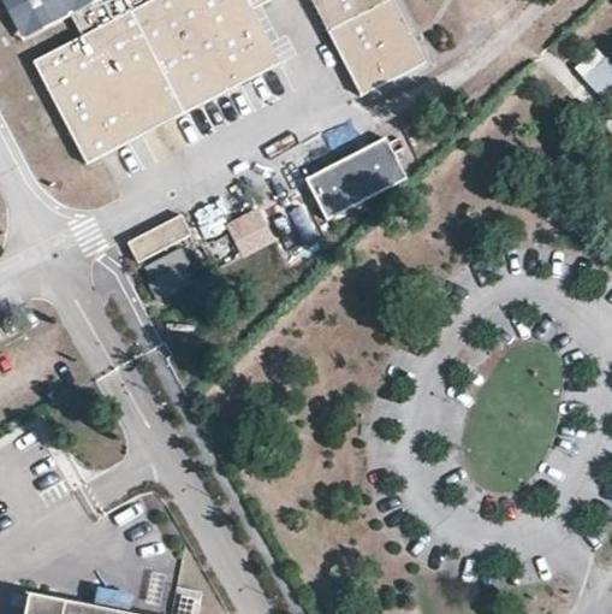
[(5,0),(25,39),(73,15),(69,6),(30,27),(16,0),(5,0)]
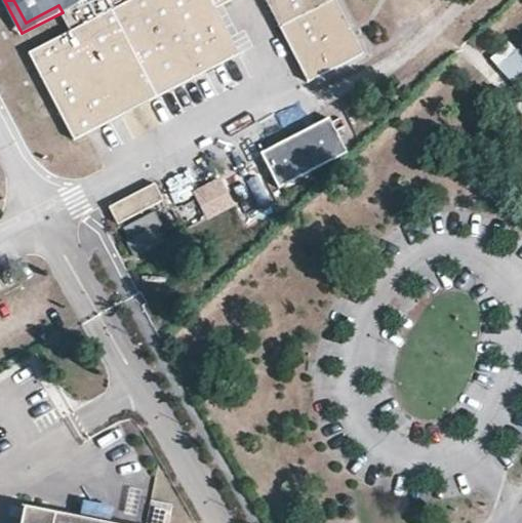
[(13,0),(26,23),(58,5),(63,12),(72,30),(31,50),(74,138),(124,113),(118,99),(118,97),(142,85),(150,101),(178,86),(238,55),(215,8),(232,0),(283,0),(295,21),(281,28),(308,82),(360,55),(333,0),(13,0)]
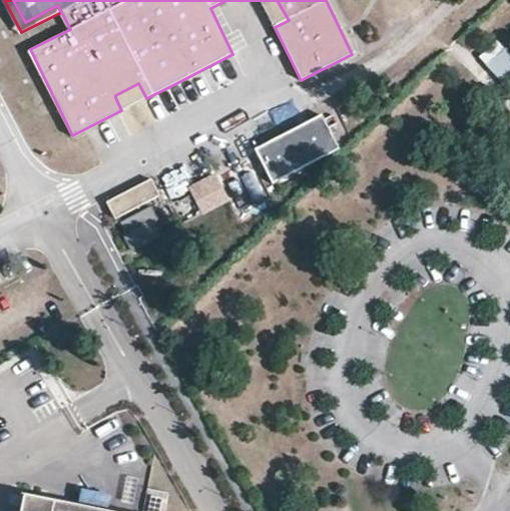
[(260,0),(275,27),(289,20),(277,0),(260,0)]
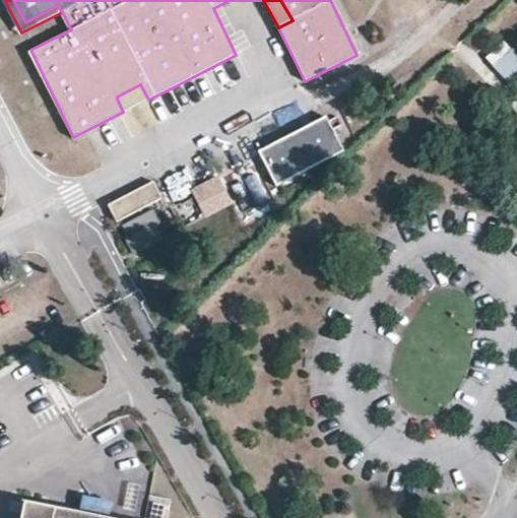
[(500,84),(516,75),(516,61),(506,41),(483,53),(500,84)]
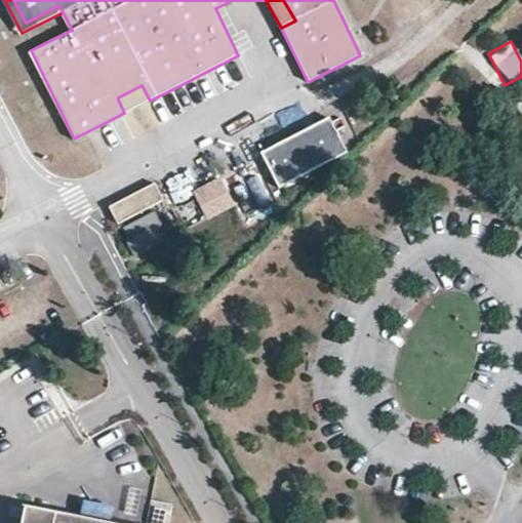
[(118,99),(124,113),(150,101),(142,85),(118,97),(118,99)]
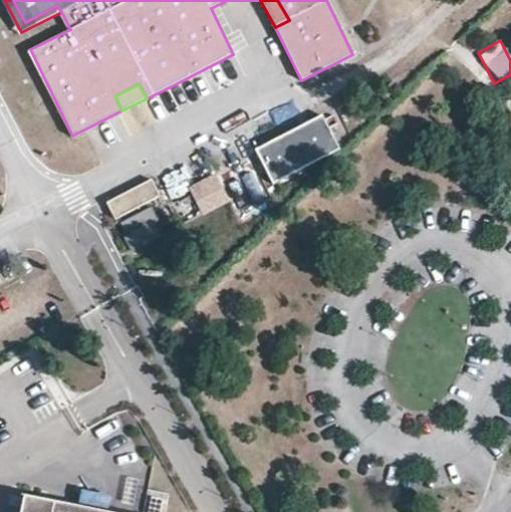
[(334,145),(316,109),(250,145),(268,179),(334,145)]
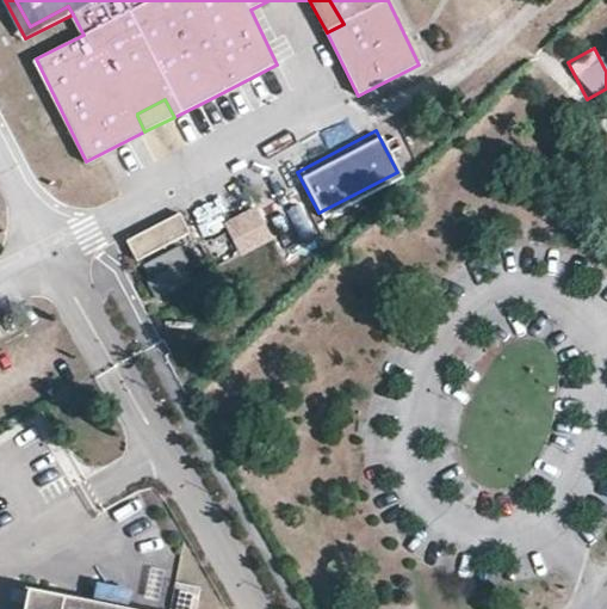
[(254,204),(220,221),(235,254),(270,239),(254,204)]
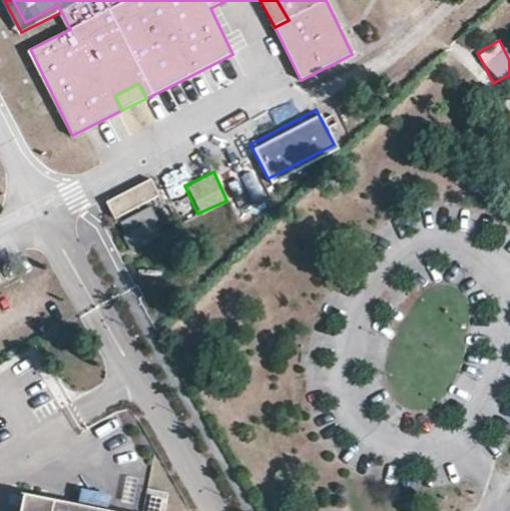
[(232,198),(246,194),(240,175),(226,179),(232,198)]
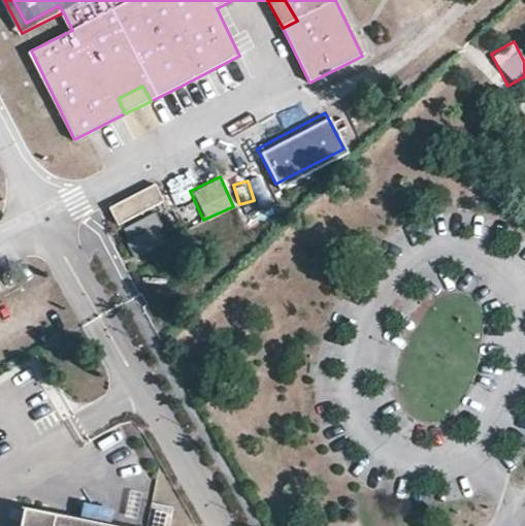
[(163,202),(154,185),(108,206),(117,225),(163,202)]
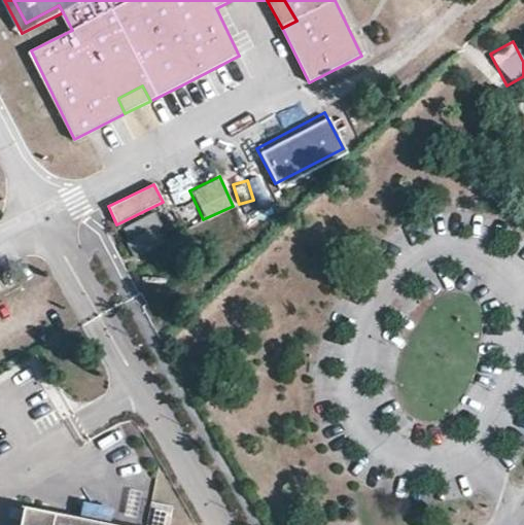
[(80,504),(77,522),(76,524),(103,524),(106,509),(80,504)]
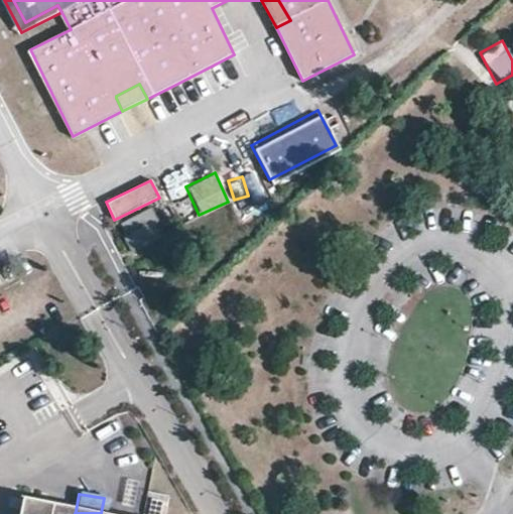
[(75,513),(76,511),(22,502),(19,513),(75,513)]
